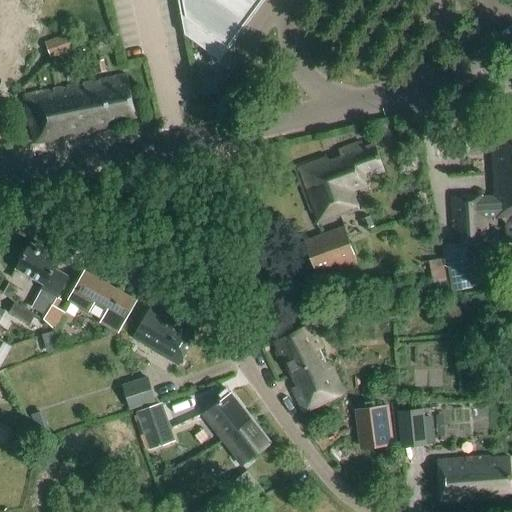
[(183,0),(187,18),(227,47),(262,0),(183,0)]
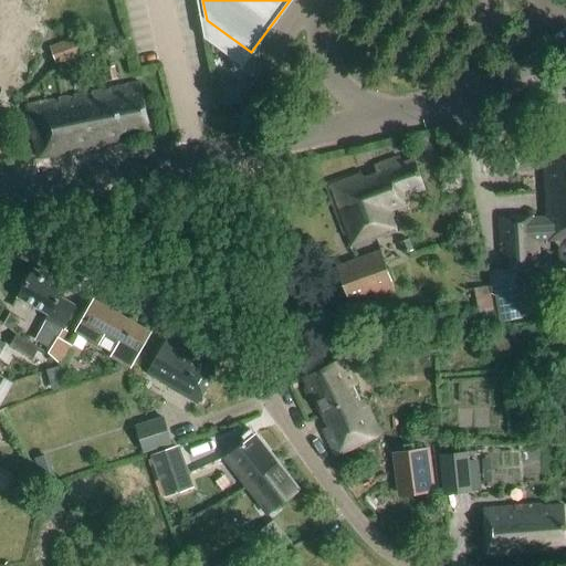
[(60,63),(81,54),(75,40),(54,48),(60,63)]
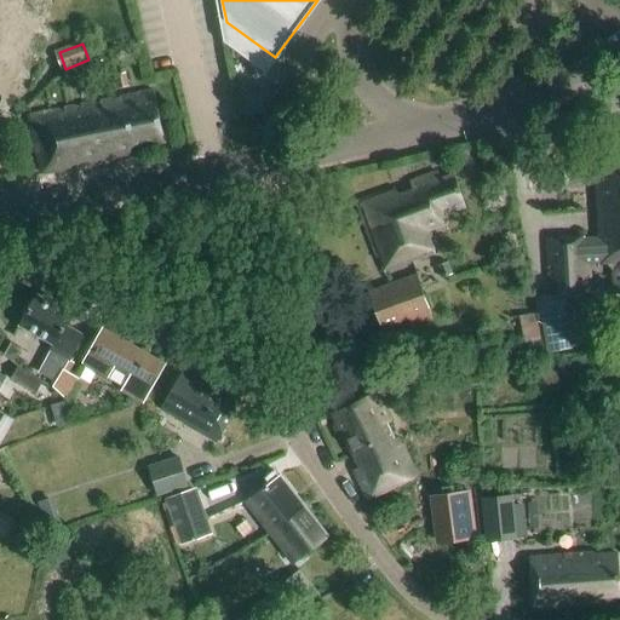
[(118,90),(130,87),(127,75),(115,78),(118,90)]
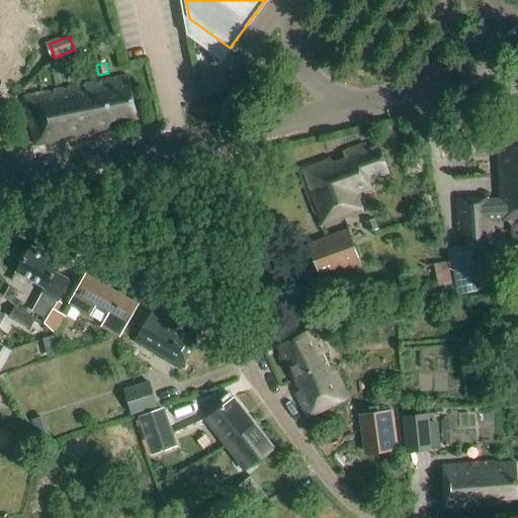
[(139,117),(130,75),(25,96),(36,143),(47,141),(47,143),(63,140),(61,131),(73,127),(76,138),(114,130),(113,122),(139,117)]
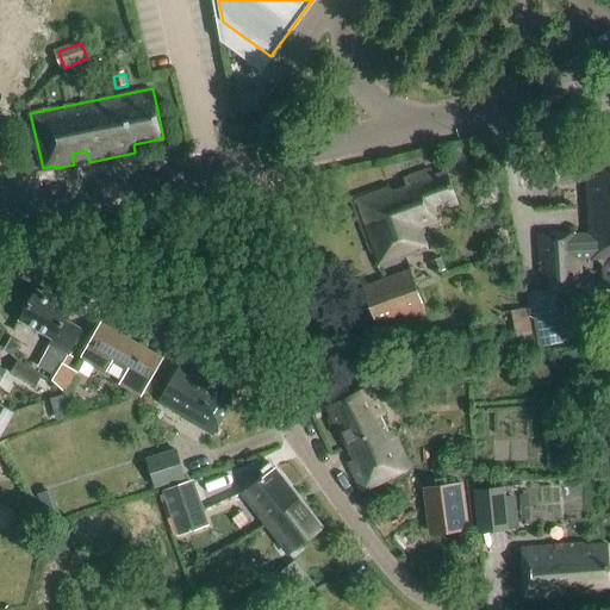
[(238,92),(244,116),(259,112),(253,88),(238,92)]
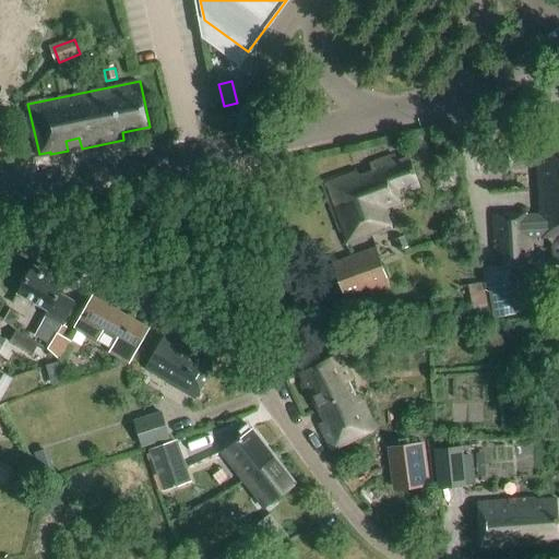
[(558,147),(534,149),(539,222),(558,221),(557,213),(558,212),(558,147)]
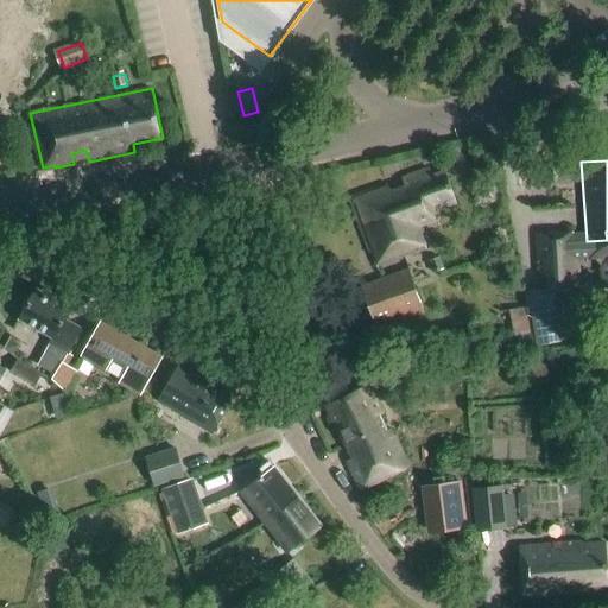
[(442,213),(458,207),(448,175),(432,181),(430,173),(403,183),(406,191),(392,197),(390,188),(352,201),(375,270),(428,251),(420,229),(439,222),(442,213)]
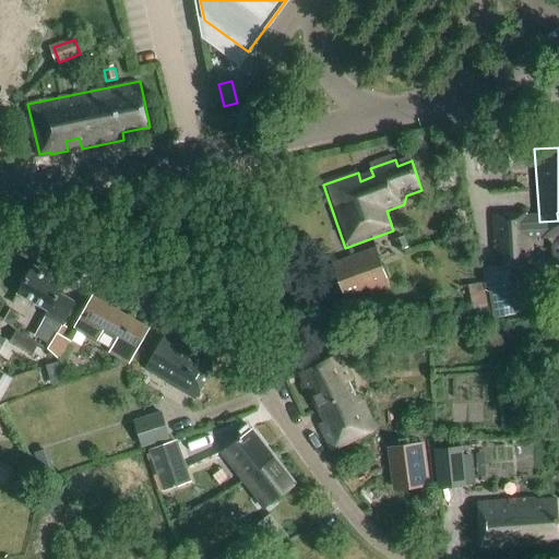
[(502,266),(507,266),(533,266),(532,238),(540,238),(556,237),(557,265),(558,264),(558,212),(557,213),(558,221),(539,222),(531,223),(530,215),(496,216),(498,253),(501,253),(502,266)]
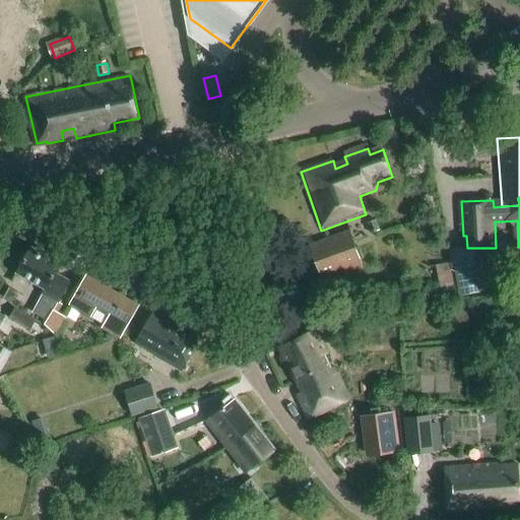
[(383,231),(378,219),(368,223),(372,235),(383,231)]
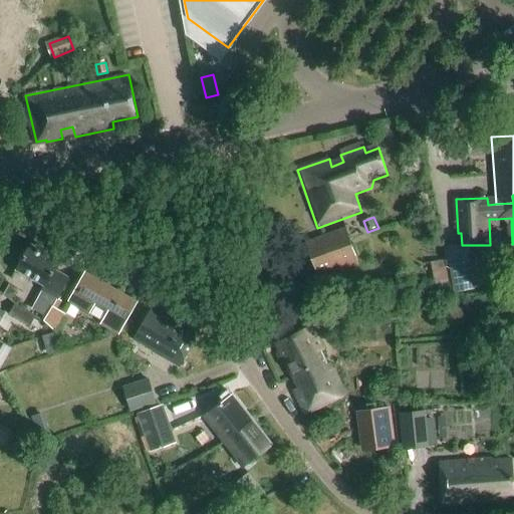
[(317,274),(339,266),(341,272),(360,265),(358,260),(345,227),(305,242),(317,274)]
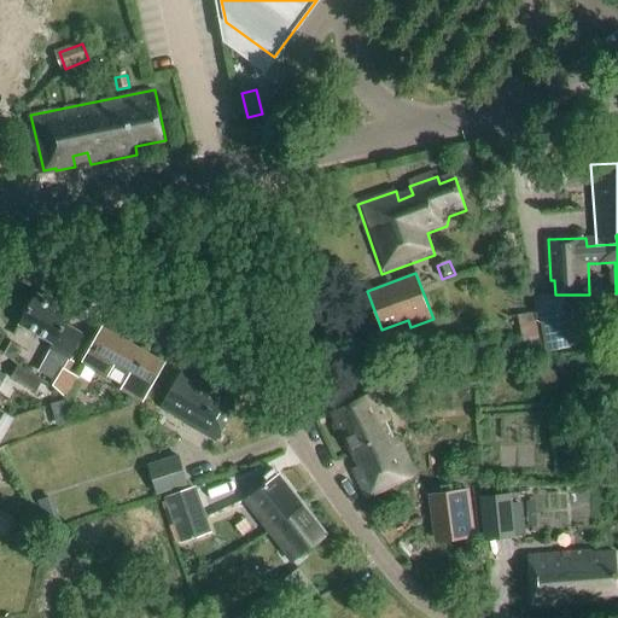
[(83,336),(66,326),(73,315),(39,295),(21,325),(52,344),(50,349),(69,360),(83,336)]
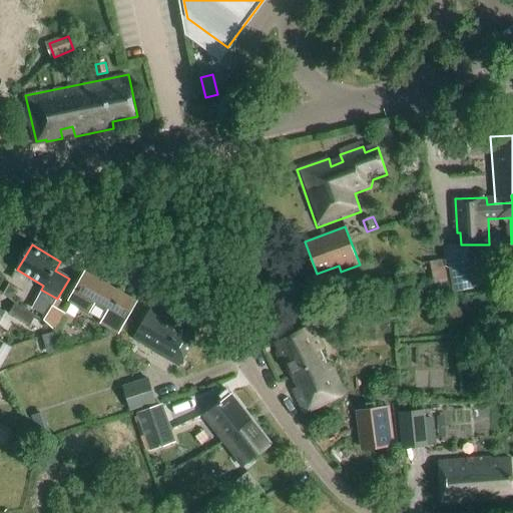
[(447,284),(442,260),(431,262),(436,286),(447,284)]
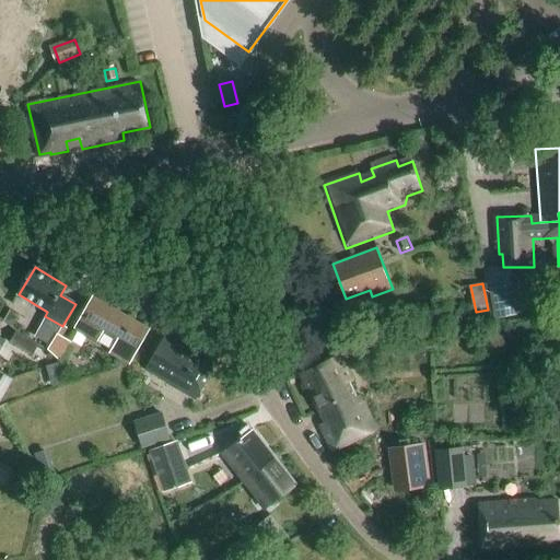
[(511,286),(490,289),(496,319),(516,316),(511,286)]
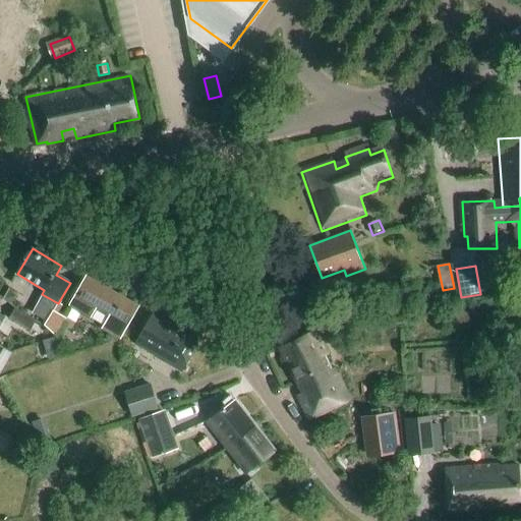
[(91,320),(94,314),(97,310),(109,317),(103,329),(121,340),(139,307),(87,277),(69,307),(91,320)]
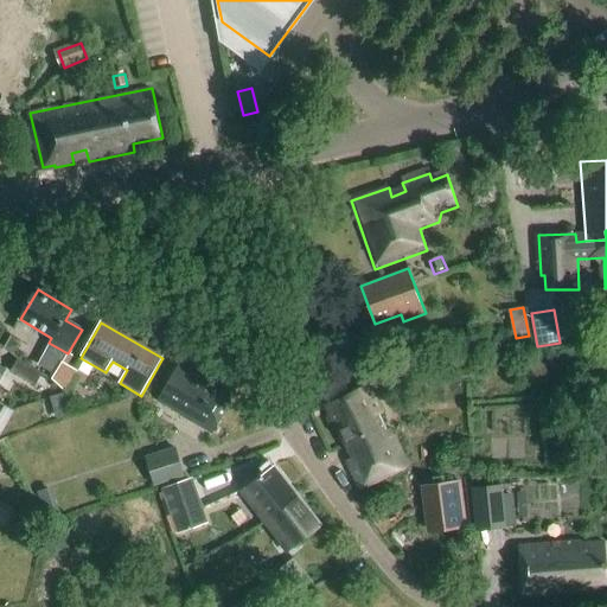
[(51,378),(64,393),(76,372),(66,368),(71,358),(64,355),(58,364),(51,378)]
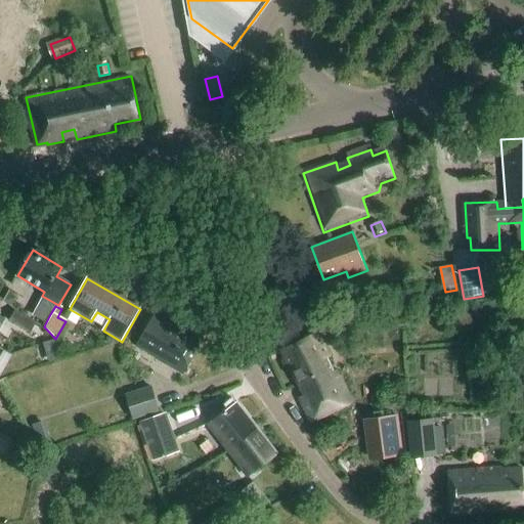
[(44,326),(50,314),(38,308),(32,320),(44,326)]
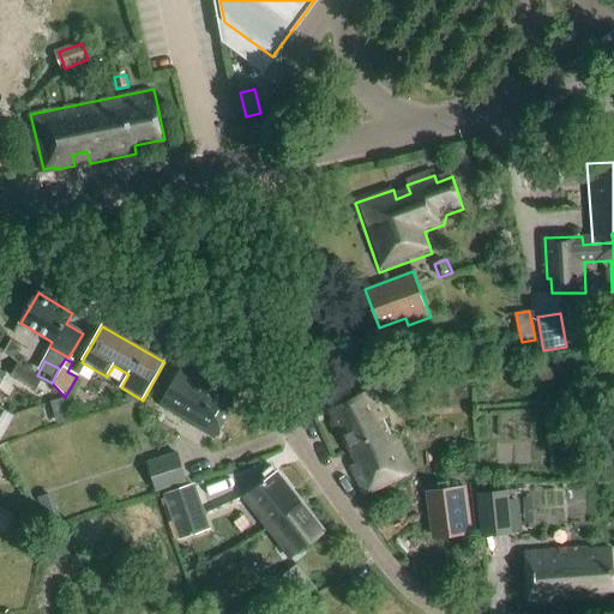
[(53,385),(36,377),(19,367),(13,380),(14,380),(47,398),(53,385)]
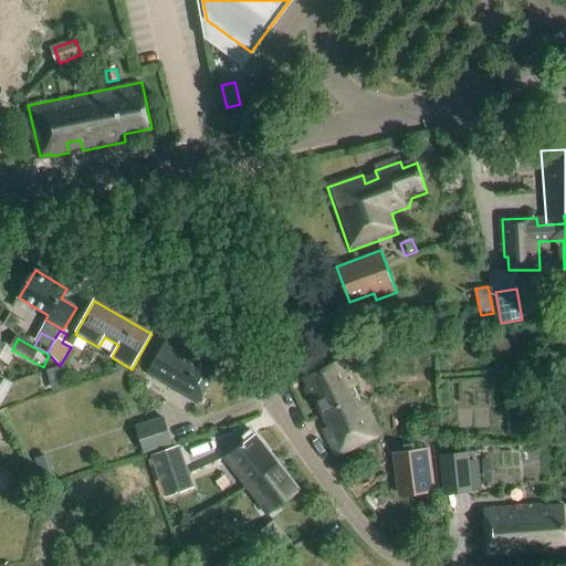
[(0,375),(13,350),(12,350),(6,346),(7,345),(0,341),(0,375)]
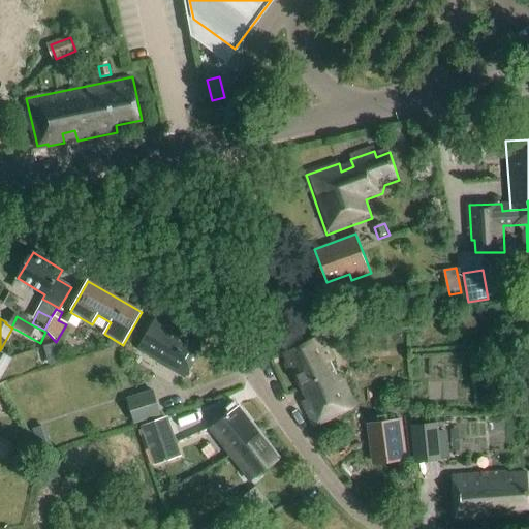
[(136,351),(184,379),(203,347),(155,318),(136,351)]
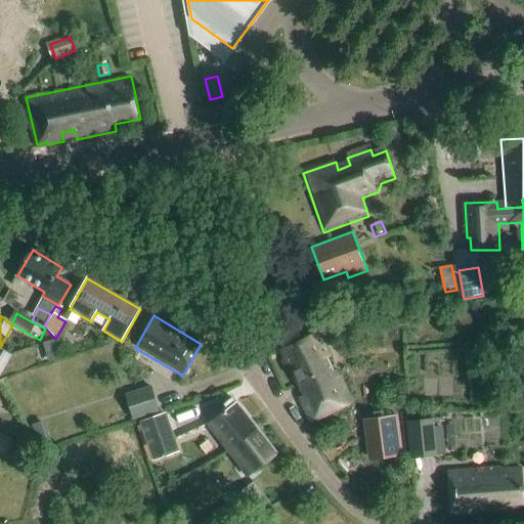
[(328,358),(331,357),(319,333),(281,350),(304,397),(298,400),(310,426),(354,406),(337,370),(334,372),(328,358)]
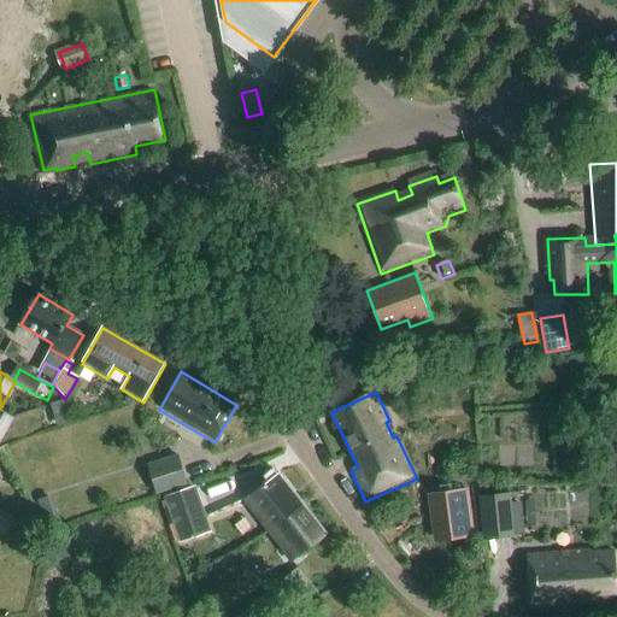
[(64,400),(50,405),(57,429),(71,424),(64,400)]
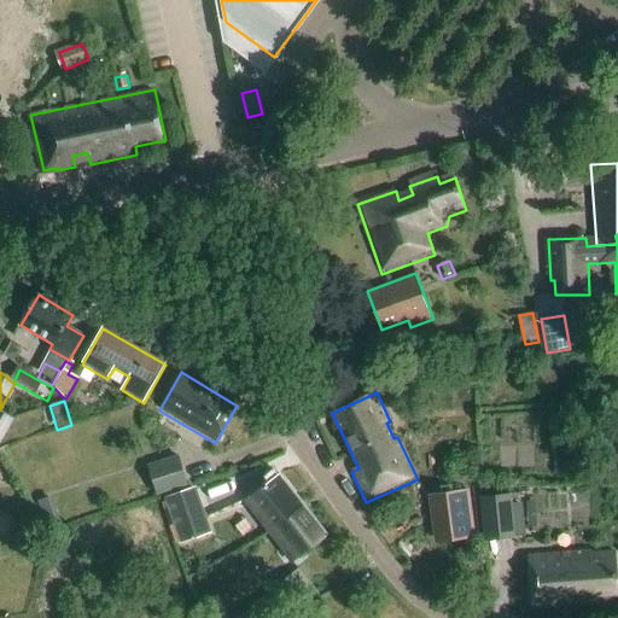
[(0,443),(13,420),(0,412),(0,443)]
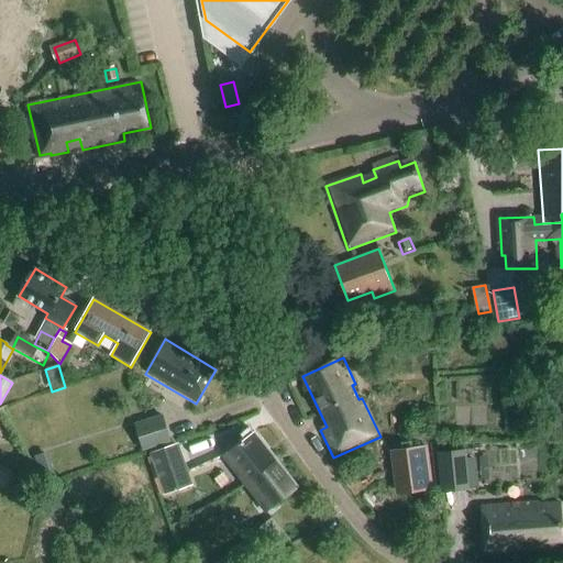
[(143,451),(172,442),(163,415),(135,423),(143,451)]
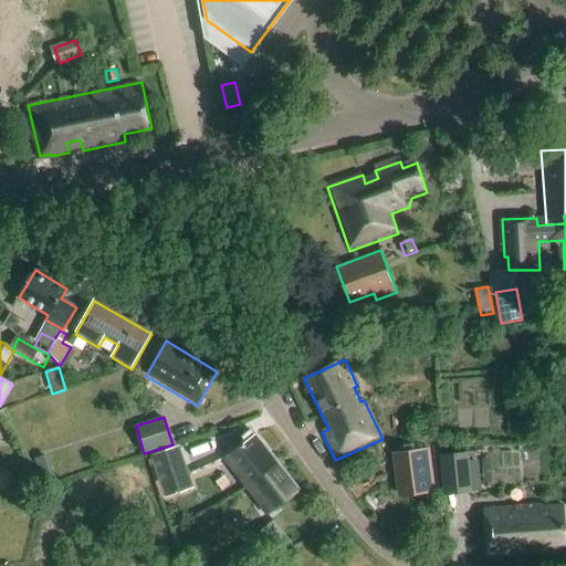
[(224,461),(269,516),(300,492),(257,437),(224,461)]
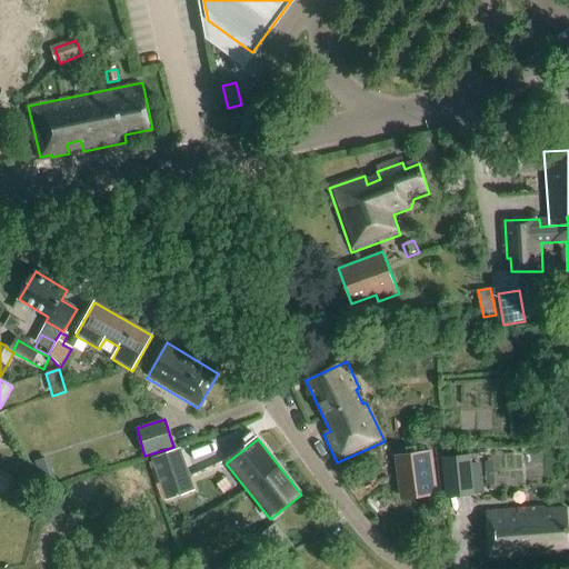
[(183,449),(152,460),(167,502),(198,491),(183,449)]
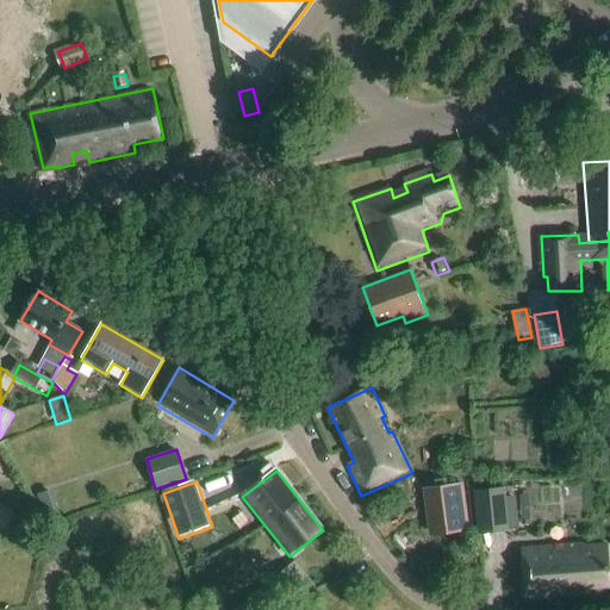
[(462,483),(423,489),(425,511),(429,535),(430,539),(452,535),(470,533),(465,504),(462,483)]
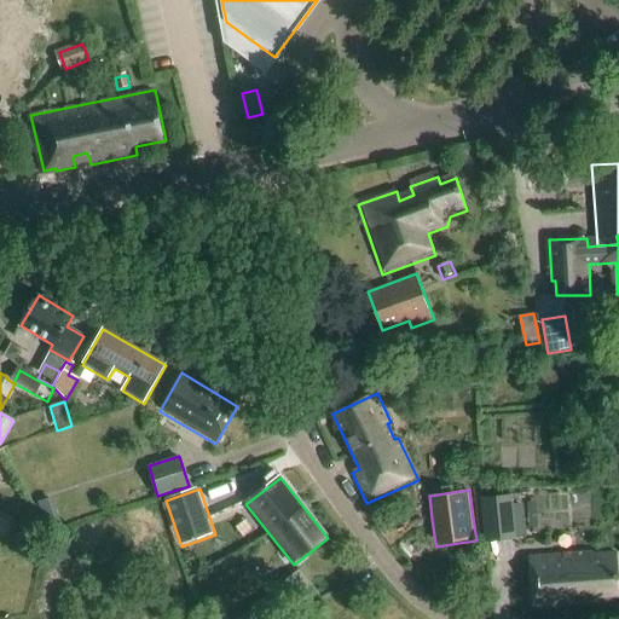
[(487,547),(516,543),(513,501),(484,503),(487,547)]
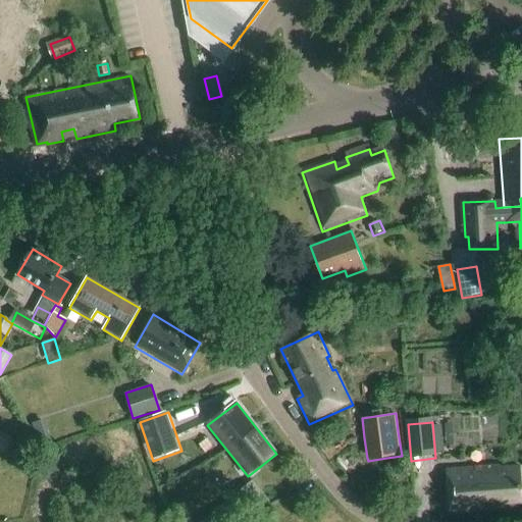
[(521,503),(521,497),(520,469),(500,471),(500,469),(447,474),(450,517),(465,516),(465,507),(477,506),(478,512),(502,510),(501,505),(521,503)]
